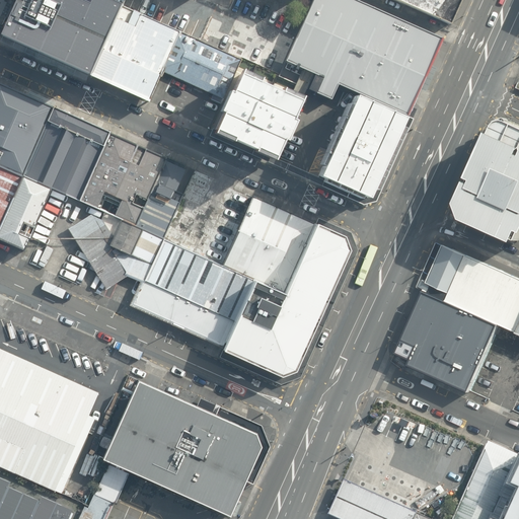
[(0,0),(0,18),(8,0),(0,0)]
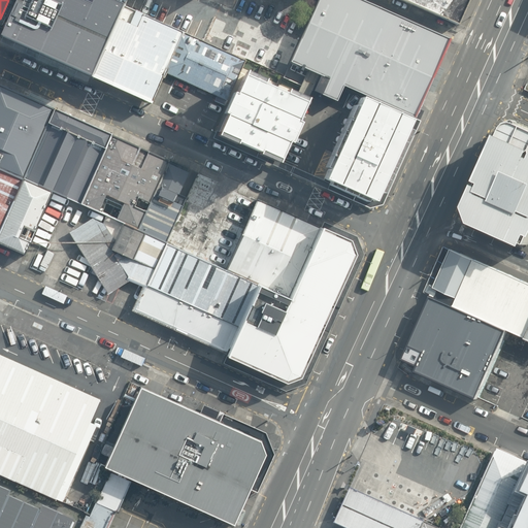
[(94,85),(127,10),(119,7),(103,0),(20,0),(2,43),(94,85)]
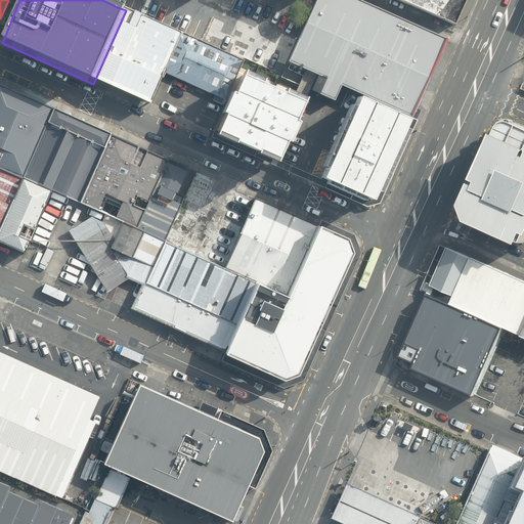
[(352,0),(316,0),(296,41),(287,62),(318,77),(311,93),(334,103),(341,88),(359,95),(409,119),(445,41),(352,0)]
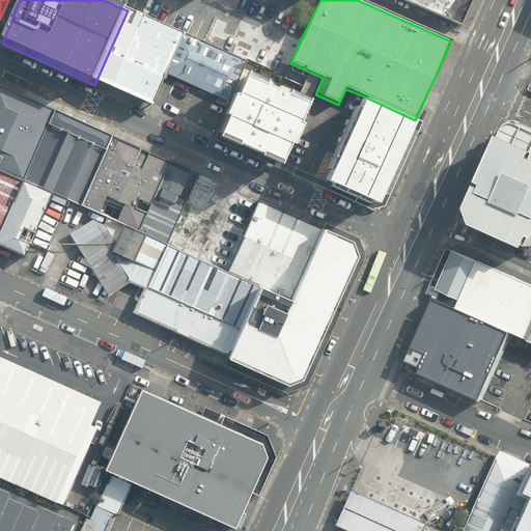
[(396,0),(459,28),(471,0),(396,0)]
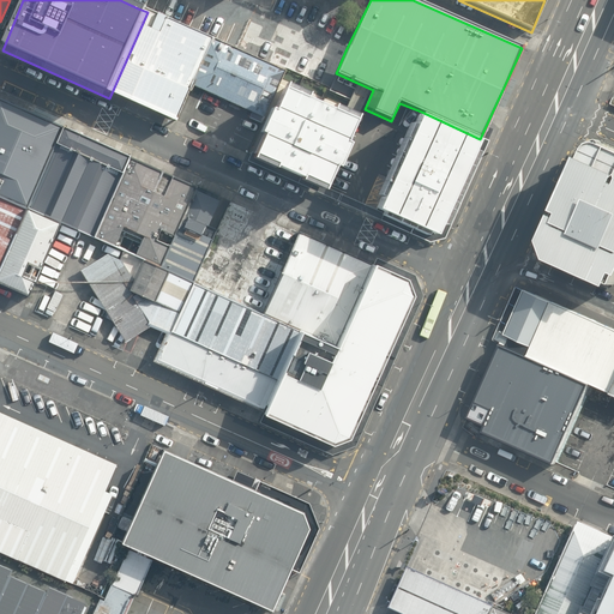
[(270,13),(258,7),(240,49),(284,70),(326,89),(347,48),(270,13)]
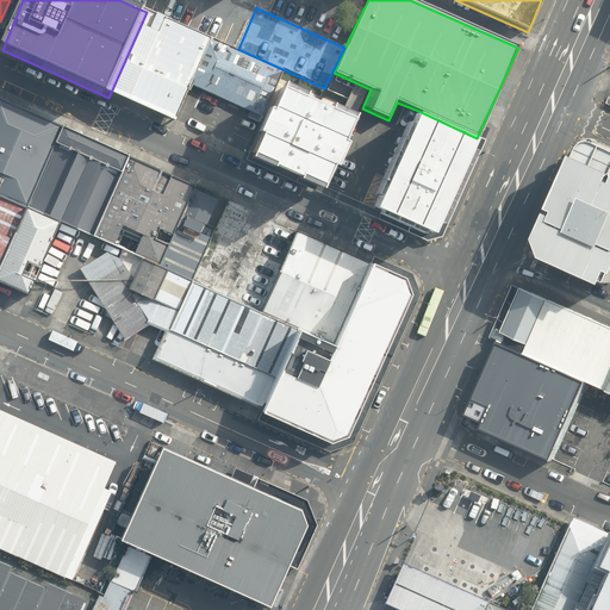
[(216,38),(149,8),(147,12),(109,98),(111,99),(175,126),(178,120),(193,86),(216,38)]
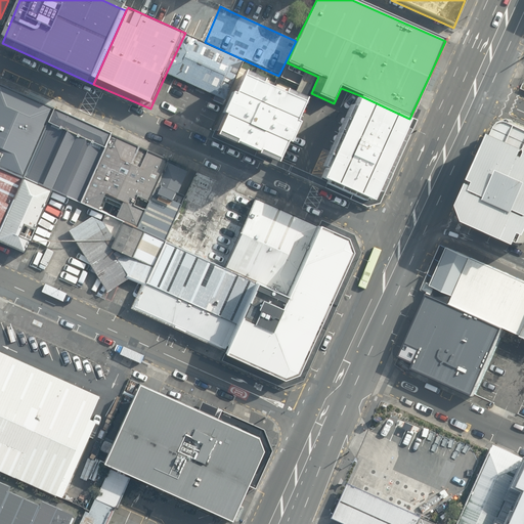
[(205,42),(185,33),(166,74),(213,96),(211,100),(221,105),(243,59),(205,42)]
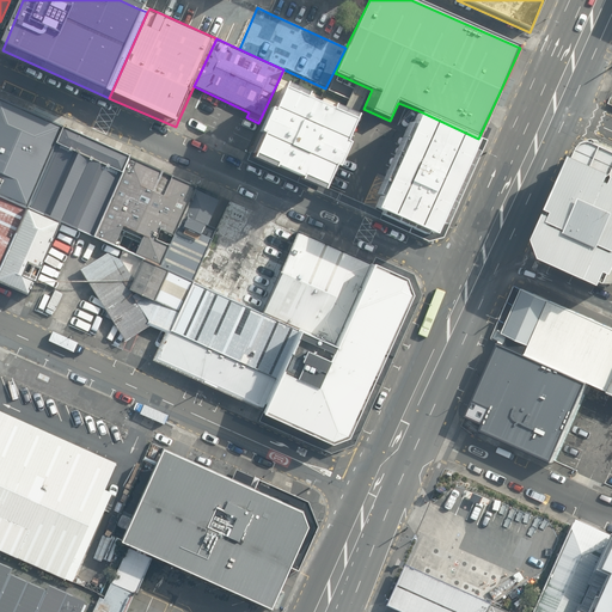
[(355,122),(285,91),(250,166),(322,199),(323,195),(355,122)]
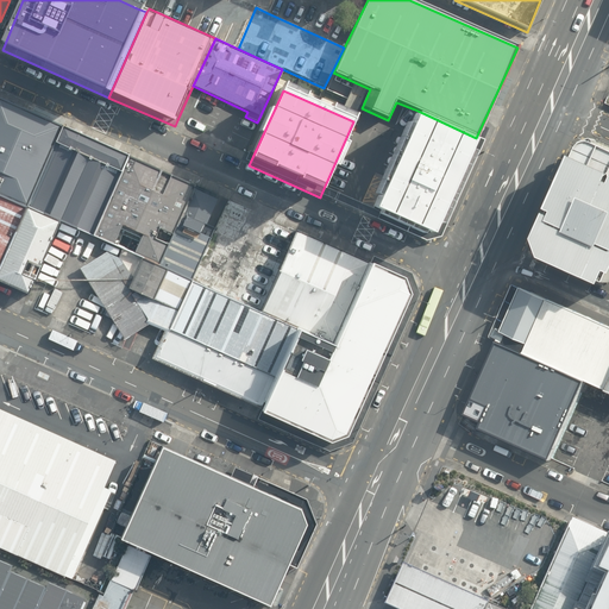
[(64,127),(0,99),(0,195),(29,208),(64,127)]
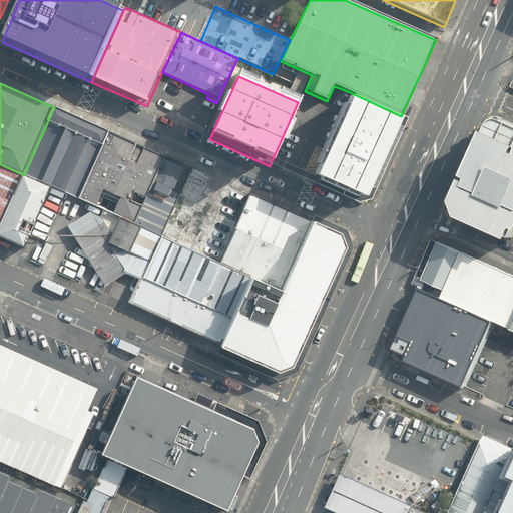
[(363,202),(401,116),(352,93),(345,109),(314,181),(363,202)]
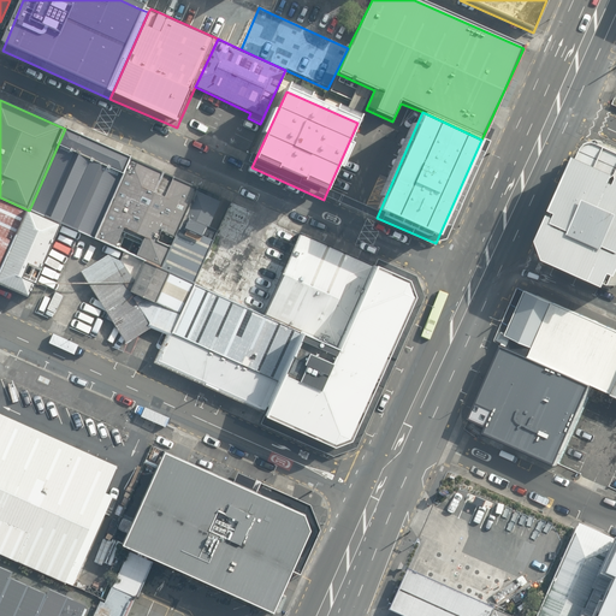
[(131,160),(65,129),(29,211),(60,223),(96,237),(131,160)]
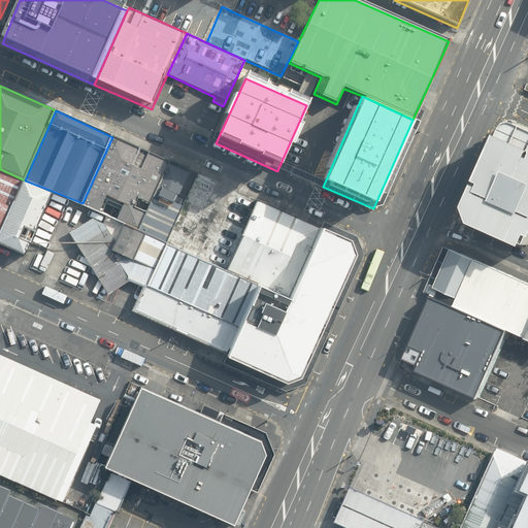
[(527,131),(517,126),(502,129),(466,210),(472,227),(524,251),(527,248),(527,131)]
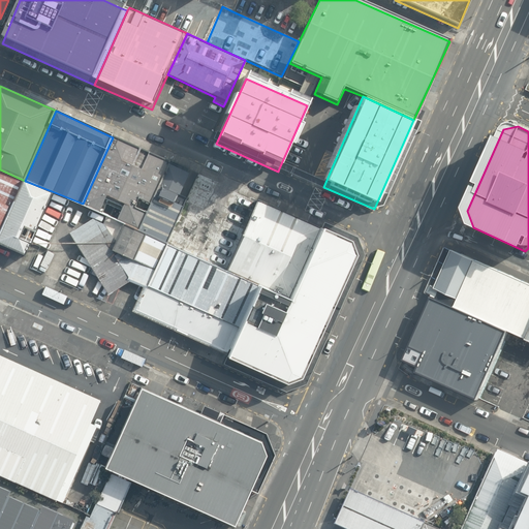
[(168,163),(113,137),(83,204),(104,215),(136,230),(152,199),(168,163)]
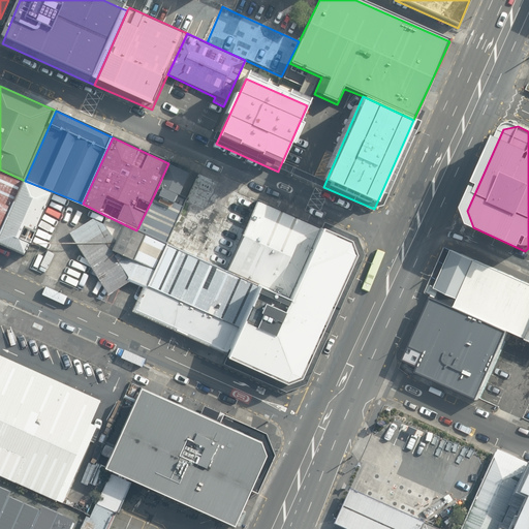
[(168,163),(152,199),(174,209),(190,173),(168,163)]
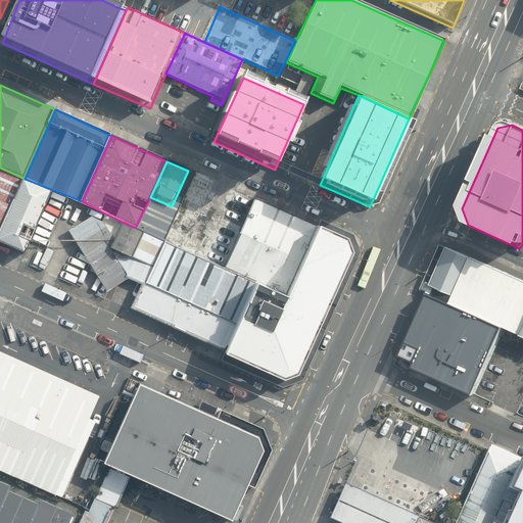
[(0,235),(25,179),(0,168),(0,235)]
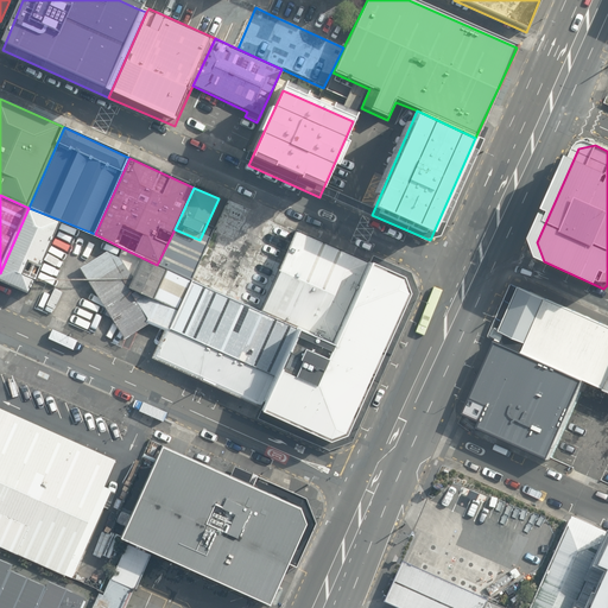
[(0,278),(30,292),(59,220),(29,208),(0,273),(0,278)]
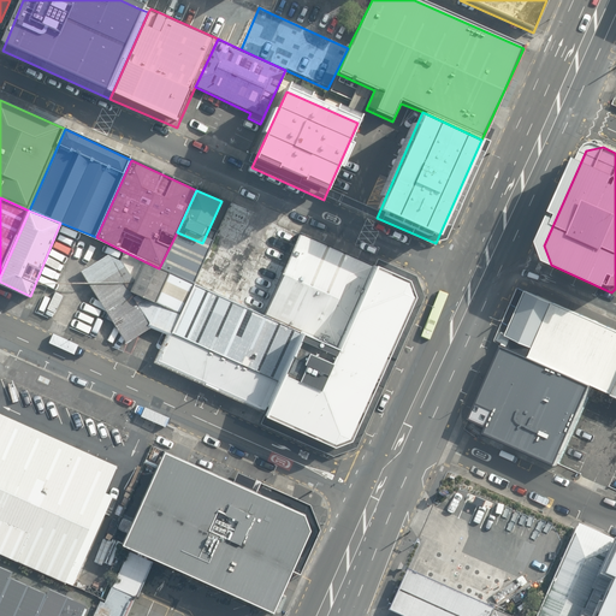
[(202,243),(177,232),(159,268),(195,284),(211,247),(202,243)]
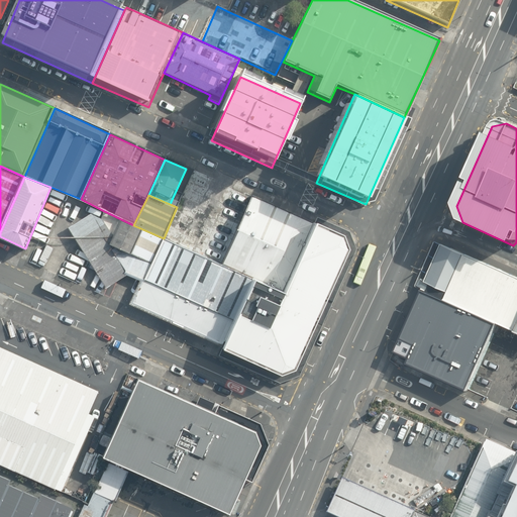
[(253,198),(223,265),(284,292),(315,223),(253,198)]
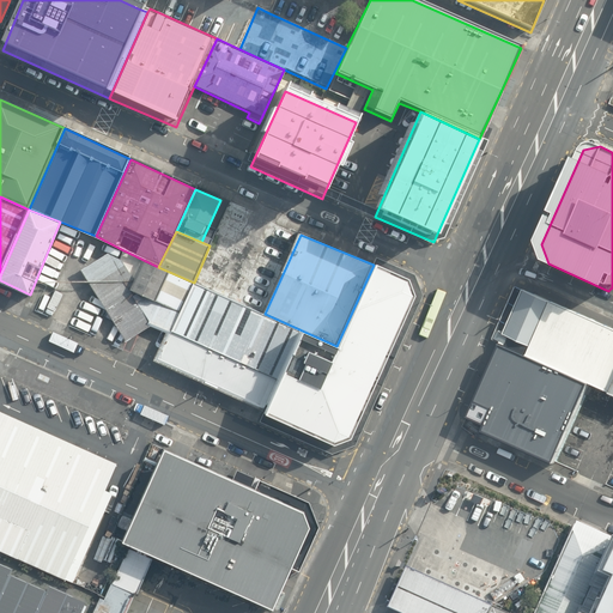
[(158,267),(121,249),(120,258),(107,253),(83,269),(125,341),(150,328),(167,335),(194,283),(158,267)]
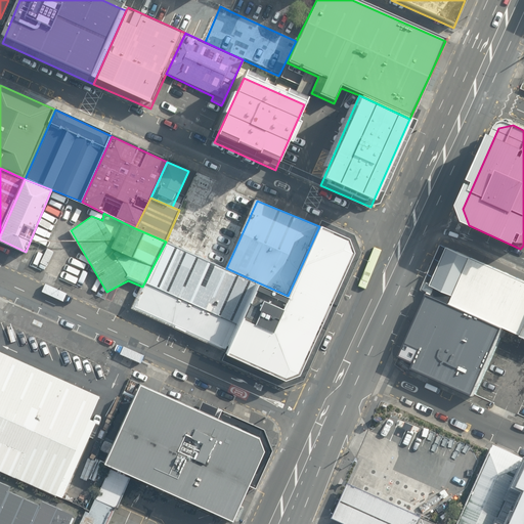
[(350,238),(319,226),(288,296),(273,331),(243,315),(223,350),(287,380),(301,375),(355,253),(350,238)]
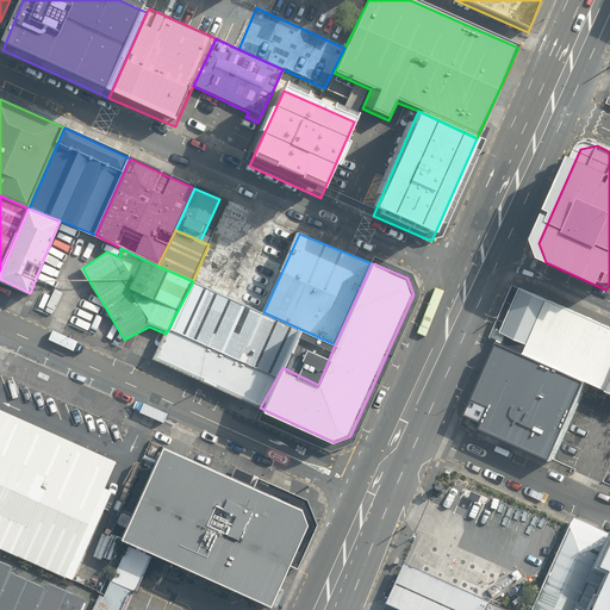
[(263,312),(193,281),(166,334),(153,361),(260,408),(282,367),(318,385),(335,344),(263,312)]
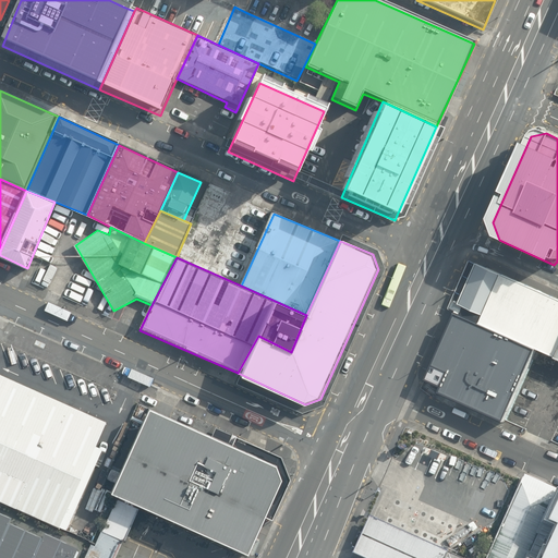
[(554,358),(557,347),(557,299),(469,261),(447,310),(455,314),(536,350),(554,358)]
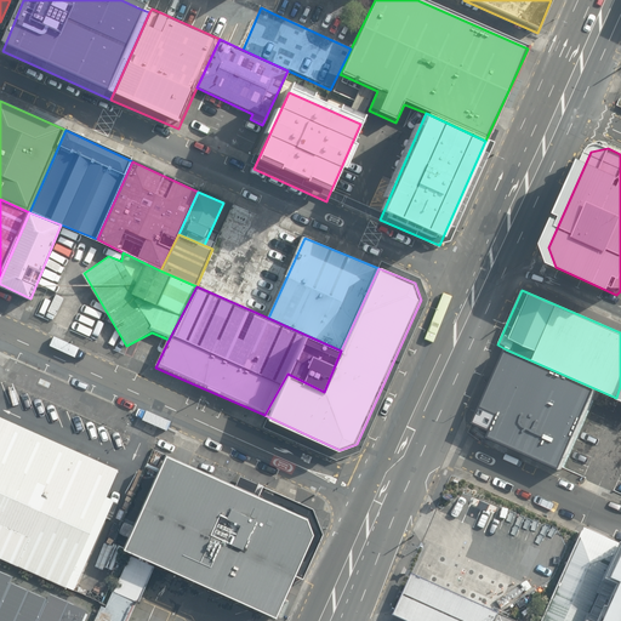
[(560,469),(597,389),(506,349),(479,409),(488,411),(482,426),(490,429),(488,438),(560,469)]
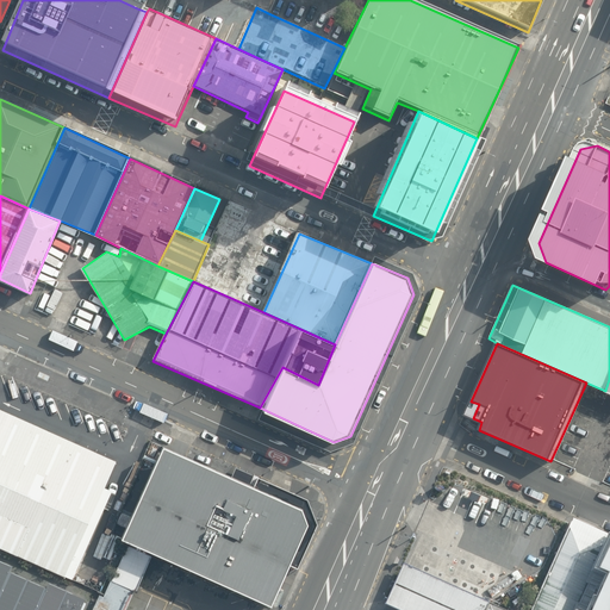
[(117,461),(0,409),(0,547),(73,579),(113,491),(105,487),(117,461)]
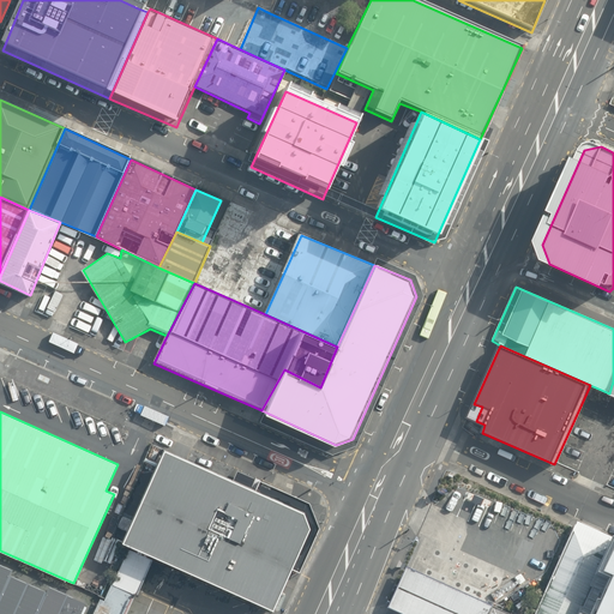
[(305,515),(164,450),(121,543),(128,546),(154,558),(271,612),(311,528),(305,515)]
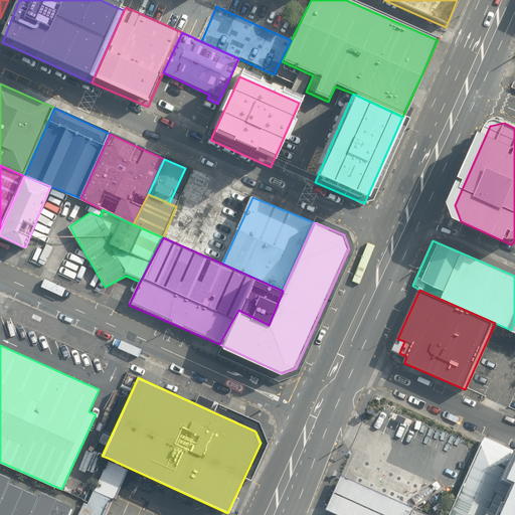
[(488,514),(514,456),(514,453),(483,438),(481,442),(448,514),(488,514)]
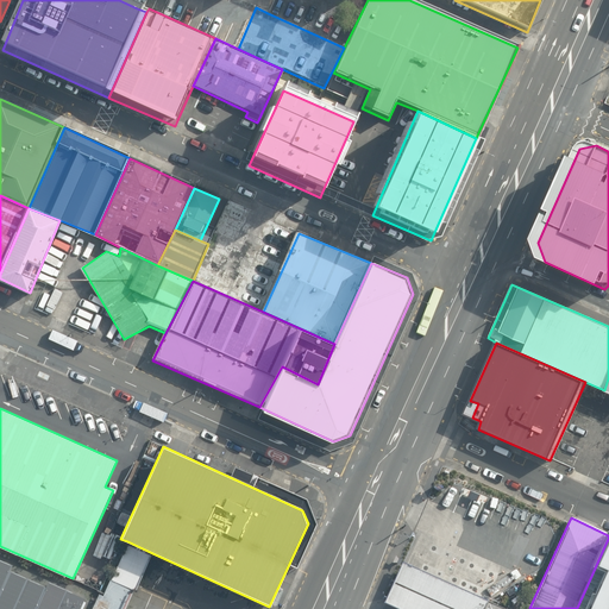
[(608,608),(608,539),(577,608),(608,608)]
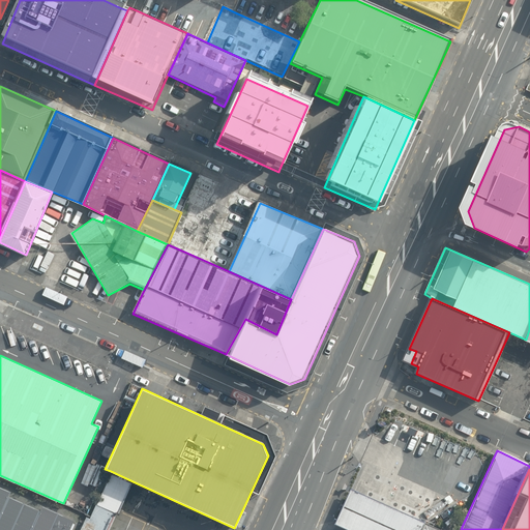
[(133,481),(111,471),(90,518),(87,517),(80,529),(152,529),(118,514),(133,481)]
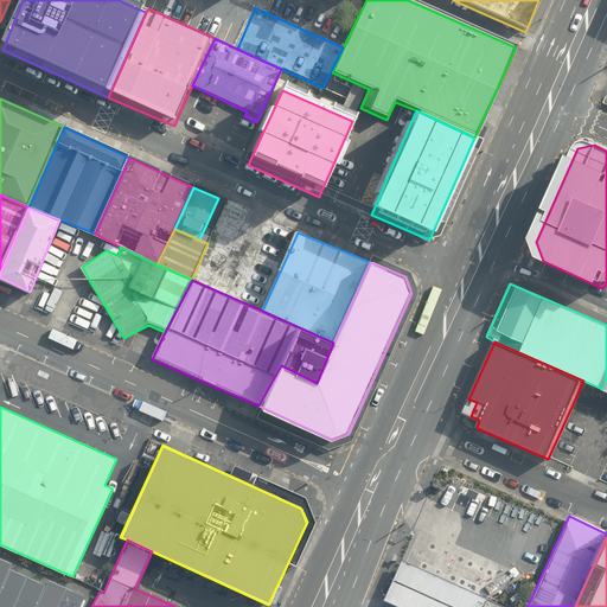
[(0,606),(80,606),(85,595),(49,580),(46,585),(12,569),(14,563),(0,556),(0,606)]
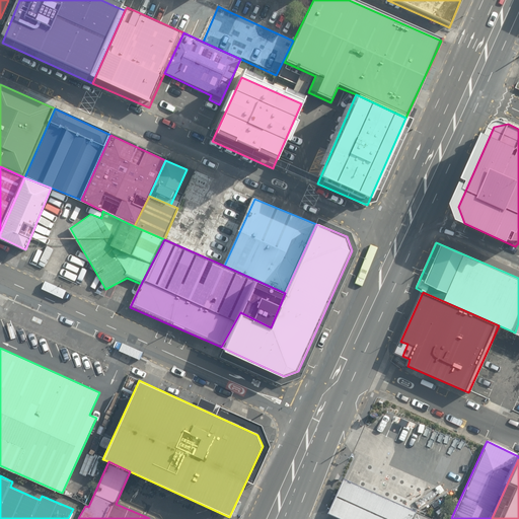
[(413,518),(415,514),(342,480),(327,515),(336,518),(413,518)]
